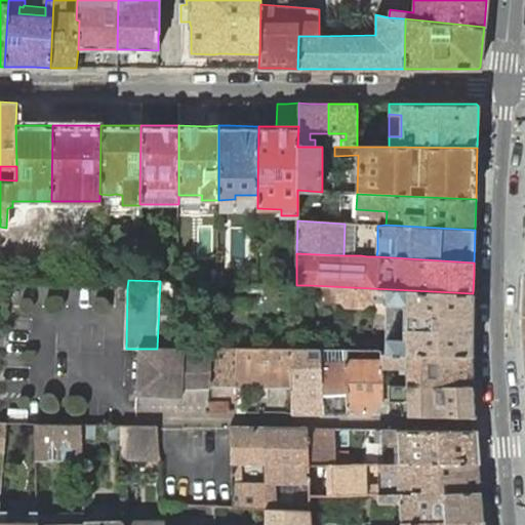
[(160,283),(159,299),(174,299),(175,282),(160,283)]
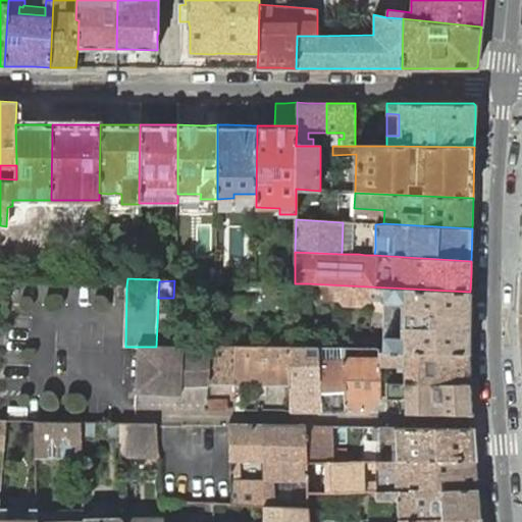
[(383,337),(383,351),(468,353),(469,315),(470,292),(308,283),(308,298),(338,300),(342,300),(346,306),(362,307),(366,301),(369,301),(384,302),(383,337)]
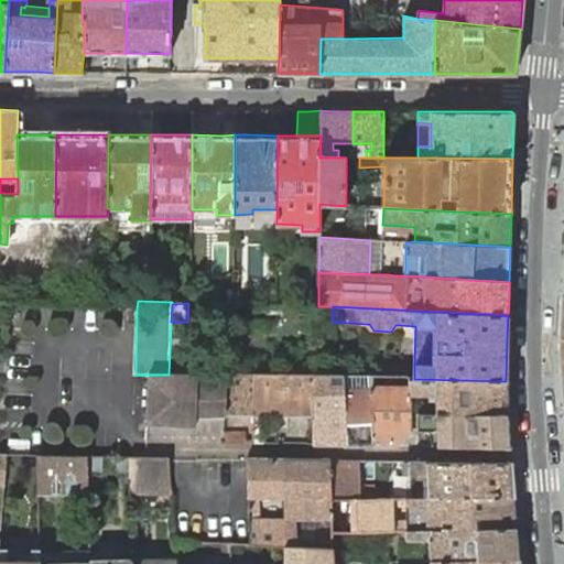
[(194,375),(227,376),(230,376),(230,351),(198,350),(199,329),(171,328),(169,375),(194,375)]
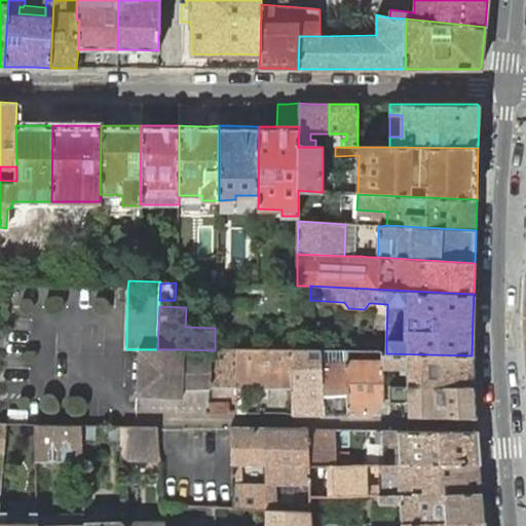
[(237,350),(236,387),(294,387),(293,368),(293,349),(237,348),(237,350)]
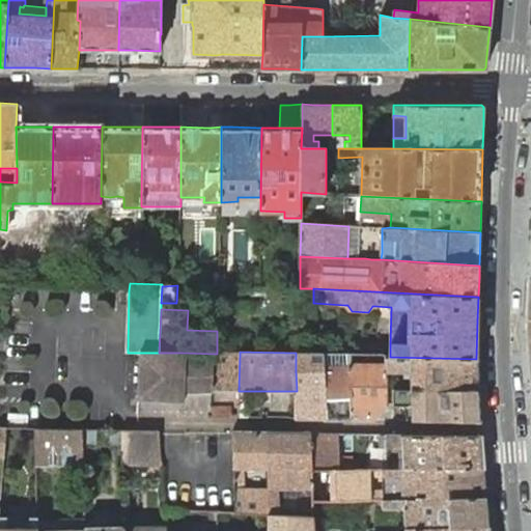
[(186,392),(212,391),(214,354),(183,353),(183,363),(164,363),(164,360),(159,361),(159,353),(140,353),(138,398),(186,400),(186,392)]
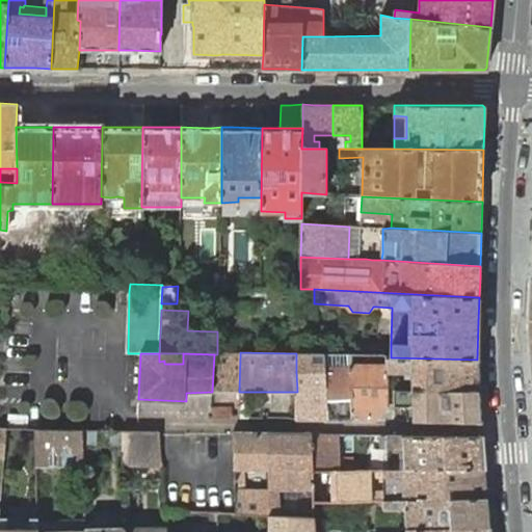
[(302,353),(296,353),(296,372),(297,392),(297,419),(326,420),(324,366),(323,353),(312,353),(312,372),(302,372),(302,353)]
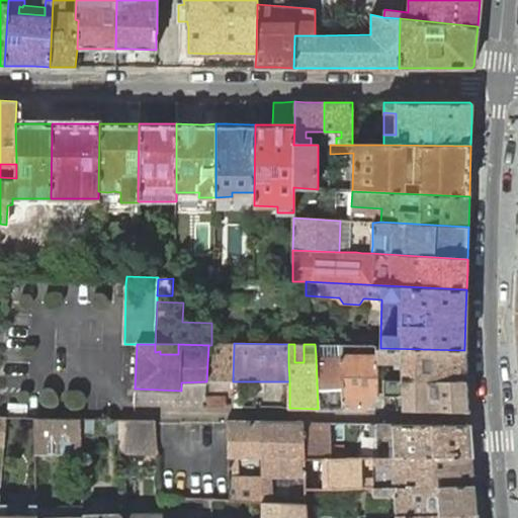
[(336,345),(315,344),(316,356),(336,356),(336,345)]
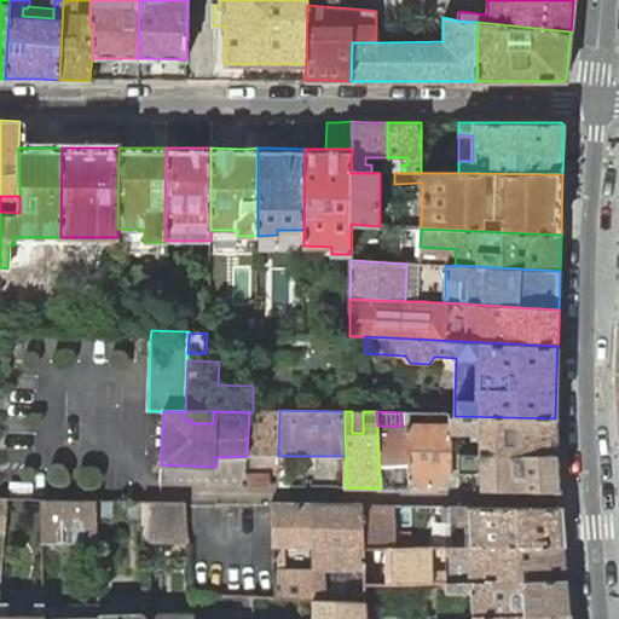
[(249,412),(247,456),(278,456),(279,412),(253,412),(249,412)]
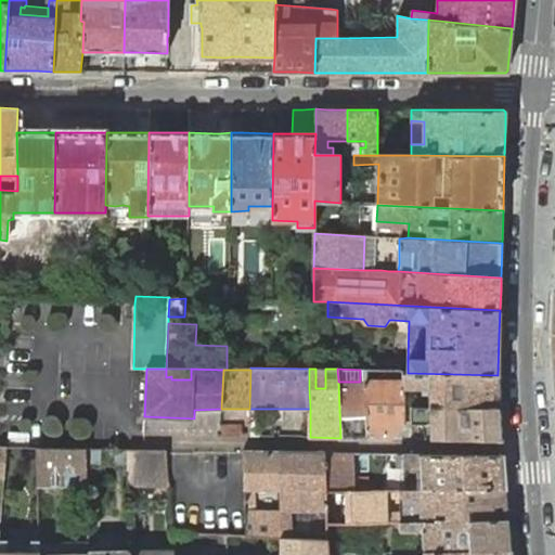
[(338,382),(340,438),(369,438),(366,370),(360,370),(360,382),(338,382)]
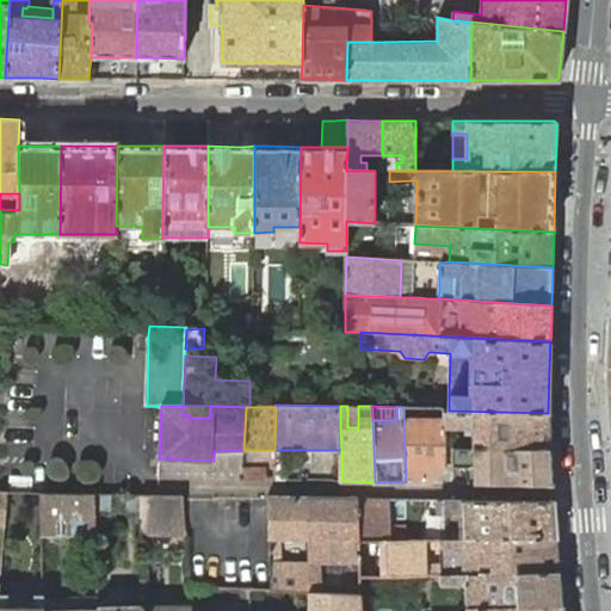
[(440,407),(403,407),(406,482),(430,483),(445,468),(445,429),(445,411),(440,407)]
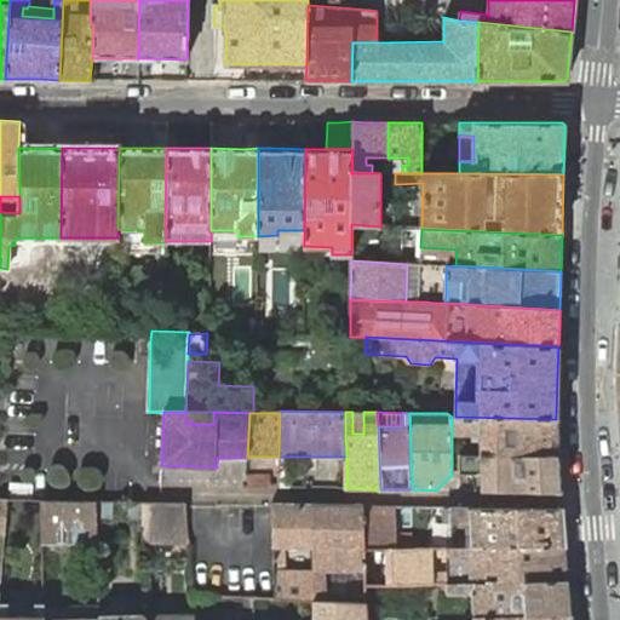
[(455,417),(452,417),(452,435),(471,434),(471,440),(480,440),(480,453),(560,455),(557,432),(556,419),(455,417)]
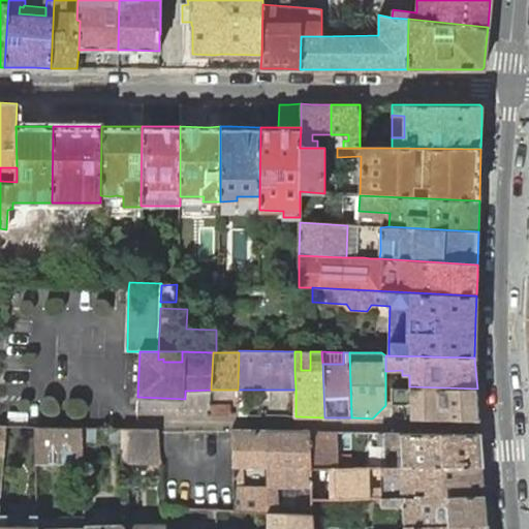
[(477,389),(409,386),(392,386),(392,403),(402,404),(405,418),(410,418),(478,419),(477,402),(477,389)]
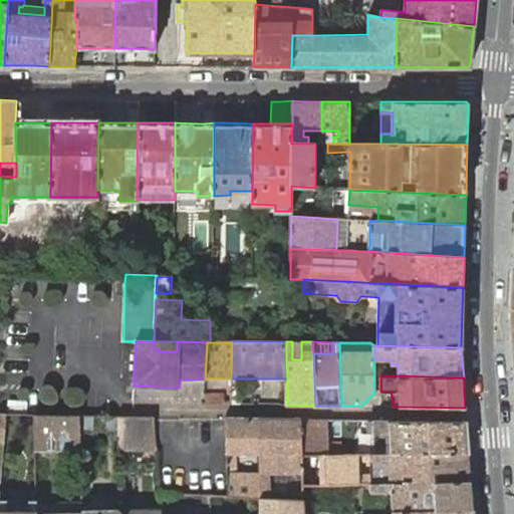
[(44,415),(34,415),(35,451),(80,450),(80,430),(79,416),(44,415)]
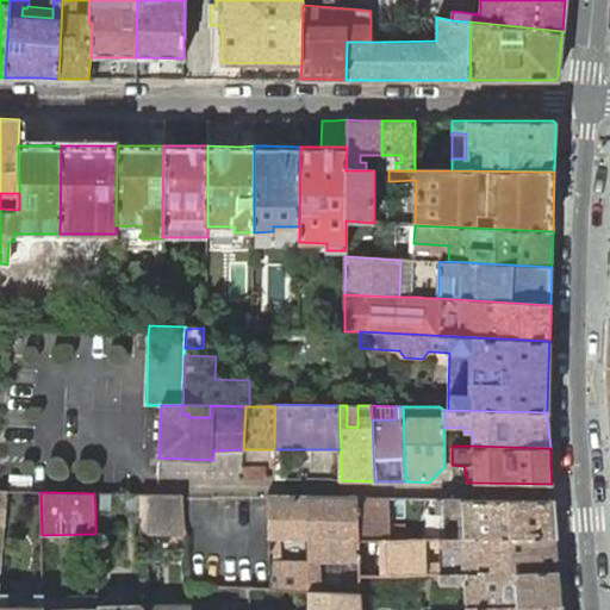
[(110,493),(94,493),(95,510),(111,510),(110,493)]
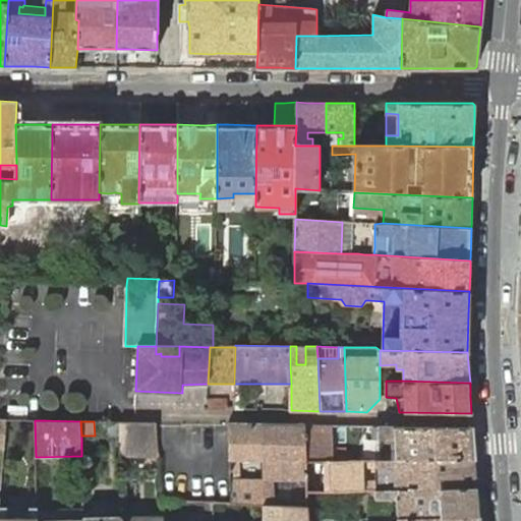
[(121,422),(107,421),(107,436),(121,437),(121,422)]
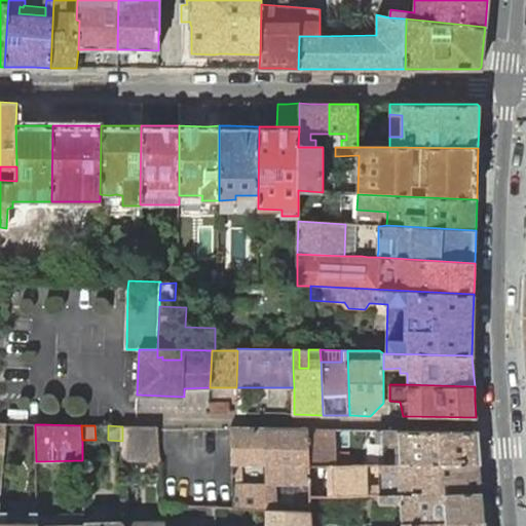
[(122,426),(122,441),(122,460),(154,460),(160,460),(159,450),(157,426),(137,426),(122,426)]
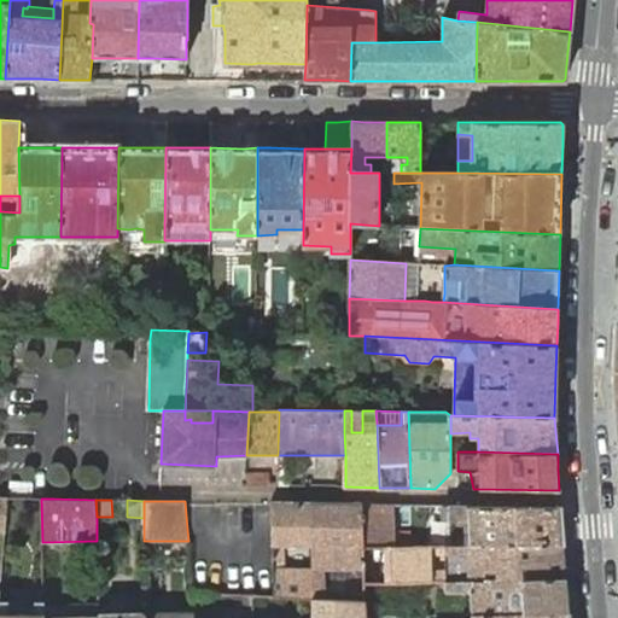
[(272,546),(274,596),(314,599),(315,599),(314,569),(285,569),(284,546),(313,546),(310,502),(270,502),(272,546)]
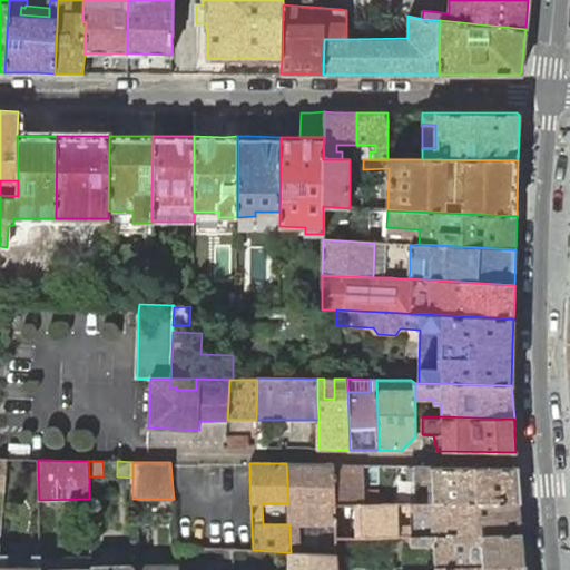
[(290,524),(291,552),(298,553),(326,554),(325,543),(297,543),(297,524),(327,527),(328,554),(336,554),(336,538),(335,505),(333,464),(286,463),(288,503),(290,524)]
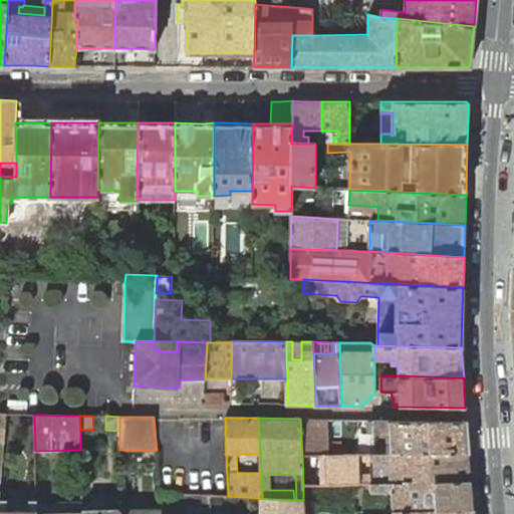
[(300,419),(302,456),(328,455),(328,442),(326,419),(300,419)]
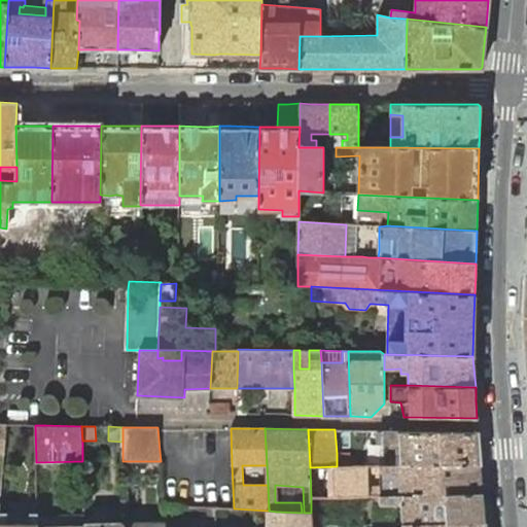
[(385,465),(481,463),(480,447),(479,432),(383,430),(376,430),(376,445),(384,445),(385,465)]
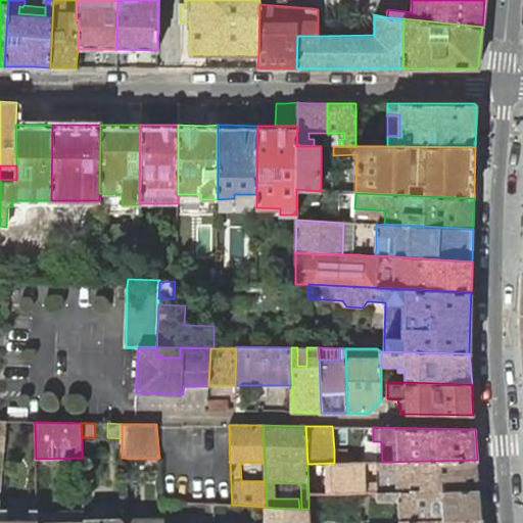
[(334,449),(334,463),(347,463),(347,449),(334,449)]
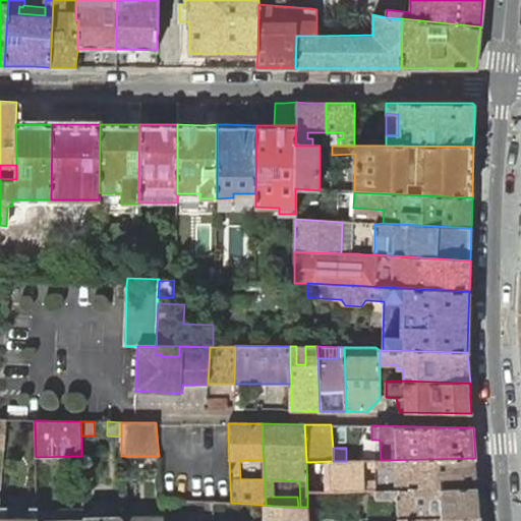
[(375,460),(377,489),(477,487),(475,466),(475,458),(381,460),(375,460)]
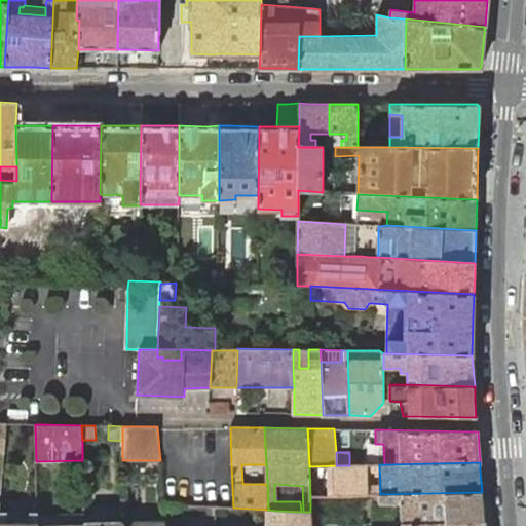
[(310,496),(368,495),(367,465),(349,465),(336,465),(309,466),(310,496)]
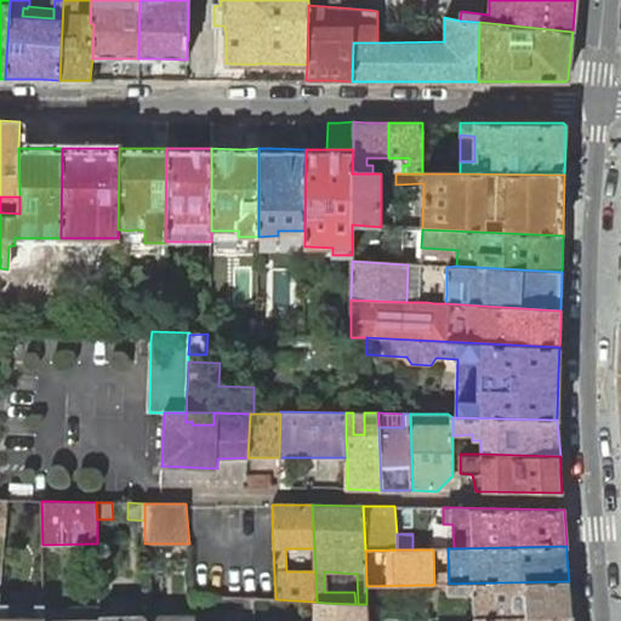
[(474,593),(476,617),(571,615),(570,597),(569,581),(449,584),(446,584),(440,585),(440,594),(448,594),(474,593)]
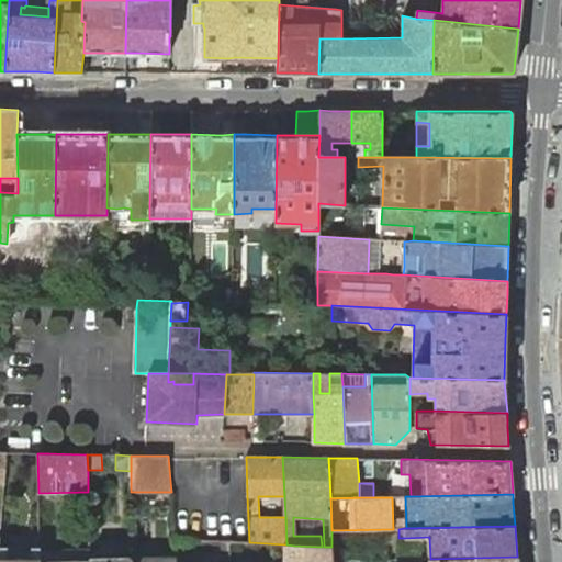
[(176,549),(176,559),(176,561),(229,561),(231,542),(222,541),(221,561),(188,561),(188,539),(176,539),(176,549)]
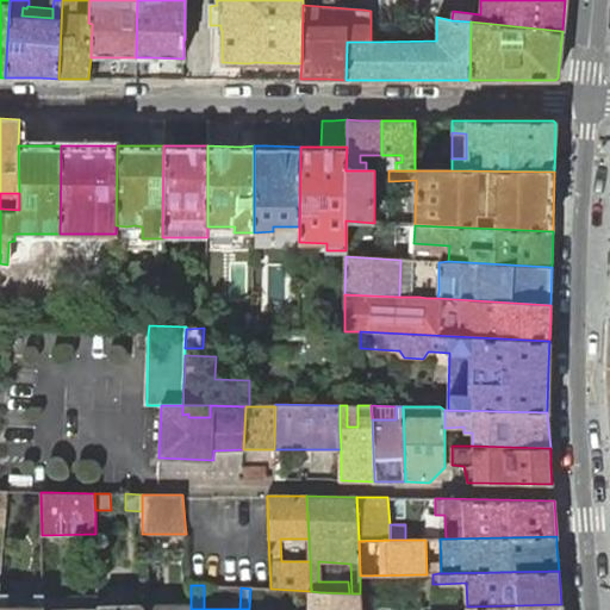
[(310,591),(309,609),(361,609),(360,593),(352,593),(349,593),(319,592),(311,591),(310,591)]
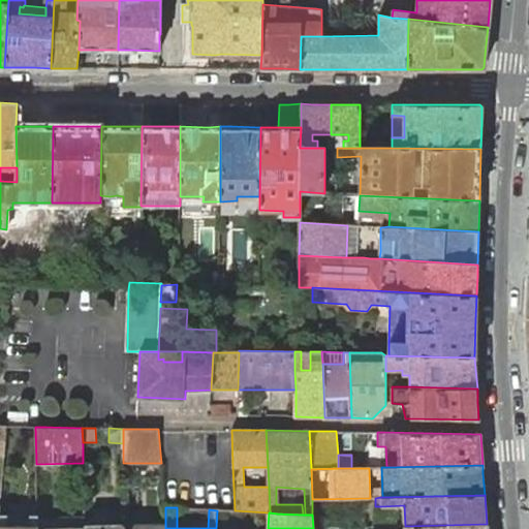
[(0,528),(37,528),(37,527),(37,519),(37,518),(30,517),(30,527),(6,526),(6,516),(0,516),(0,528)]
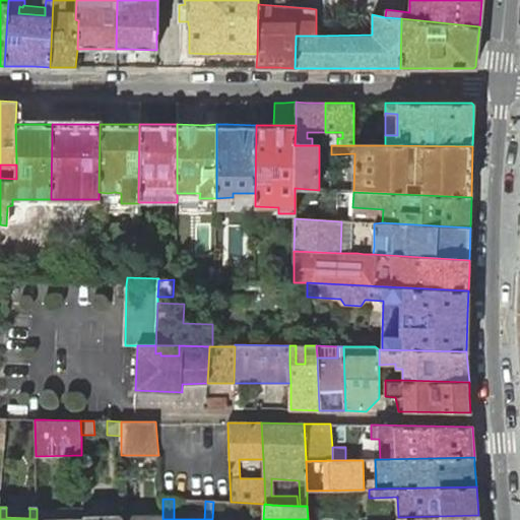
[(29,508),(6,507),(6,517),(29,518),(29,508)]
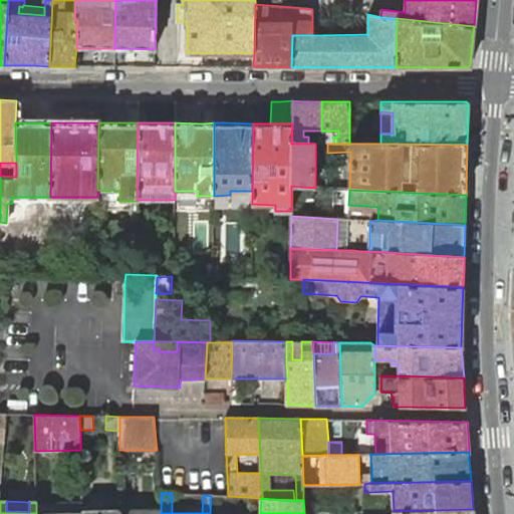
[(36,513),(81,513),(82,513),(81,503),(59,504),(58,513),(47,513),(47,504),(36,504),(36,512),(36,513)]
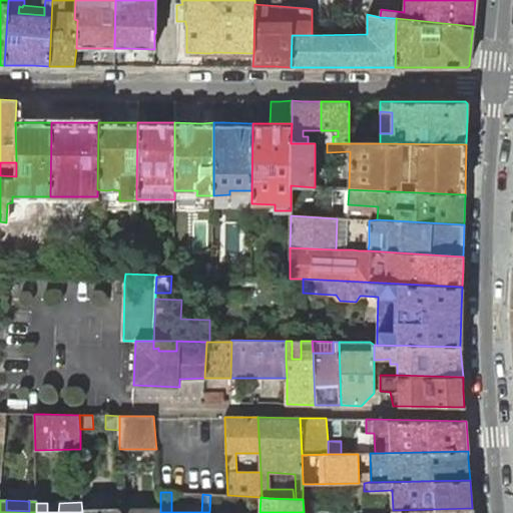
[(82,512),(81,512),(120,512),(121,511),(121,510),(121,504),(116,504),(112,504),(112,510),(99,510),(99,512),(82,512)]
